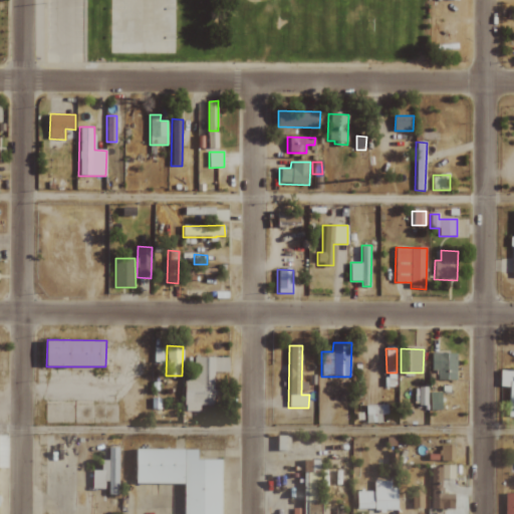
[(457,353),(431,353),(432,370),(438,370),(438,380),(457,379),(457,353)]
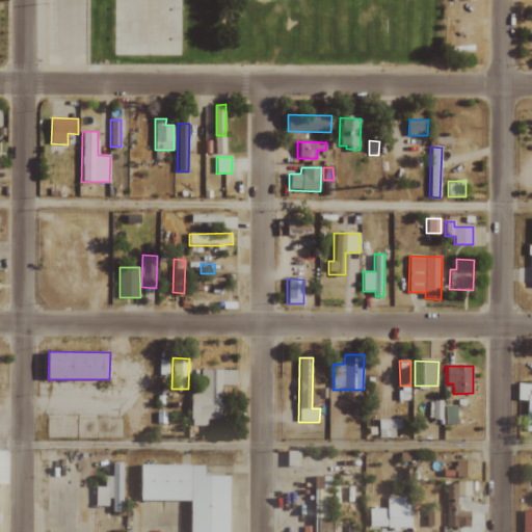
[(236,370),(201,370),(201,394),(191,394),(191,426),(207,426),(207,420),(222,420),(222,386),(236,386),(236,370)]
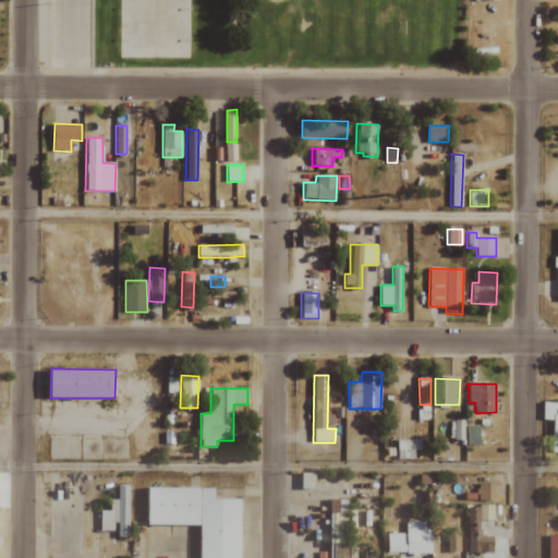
[(557,452),(557,409),(557,402),(543,402),(543,420),(552,420),(550,452),(557,452)]
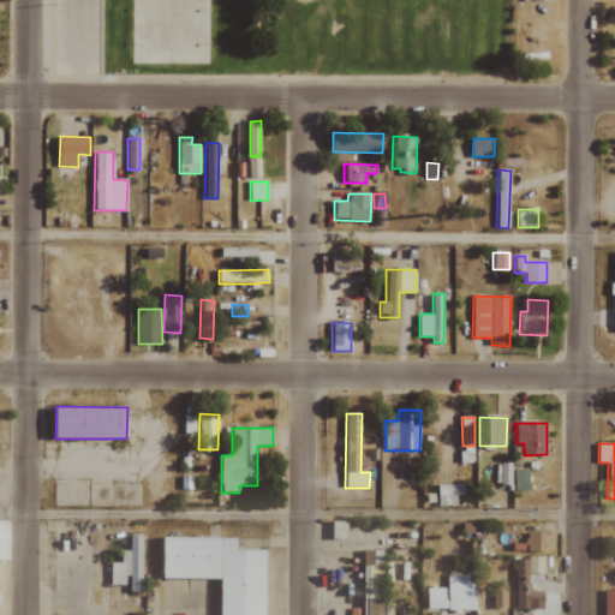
[(512,469),(512,465),(496,464),(496,484),(507,484),(507,490),(529,491),(530,470),(512,469)]
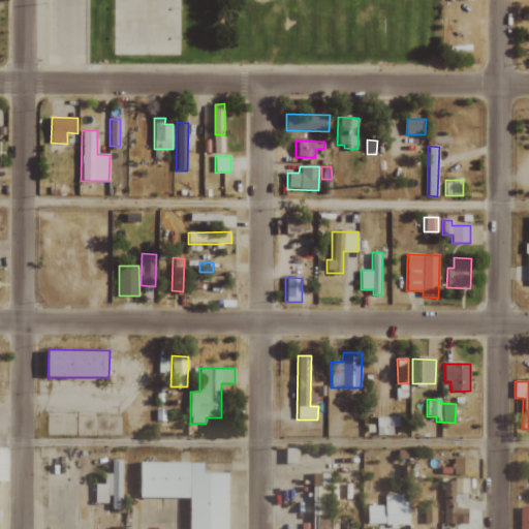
[(394,435),(393,427),(399,427),(399,416),(376,417),(377,436),(394,435)]
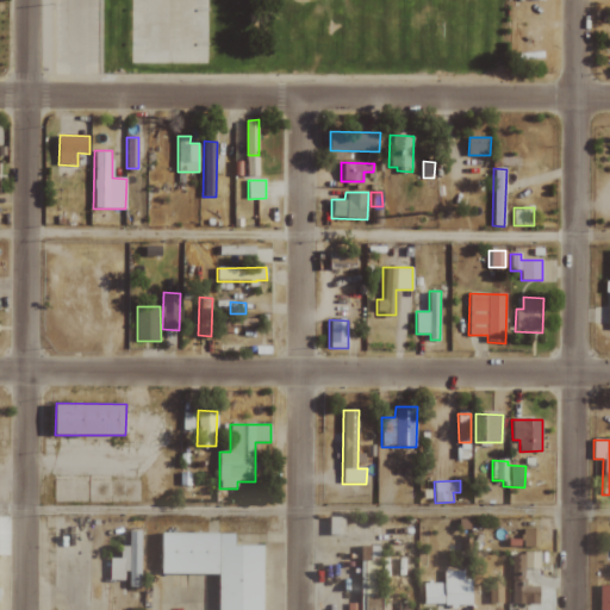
[(539,547),(540,528),(523,528),(523,547),(539,547)]
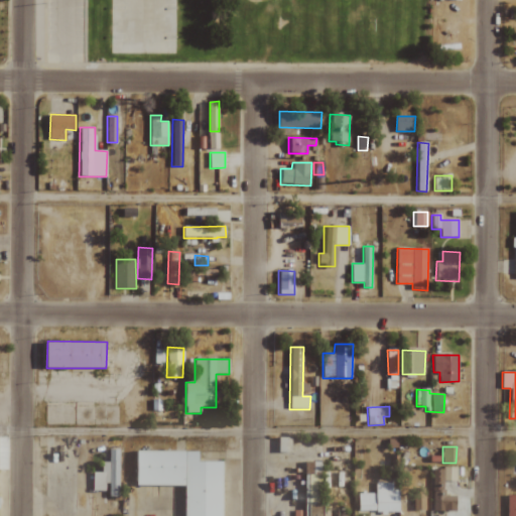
[(93,473),(94,491),(107,491),(107,497),(120,497),(119,449),(109,449),(109,463),(102,463),(102,472),(93,473)]
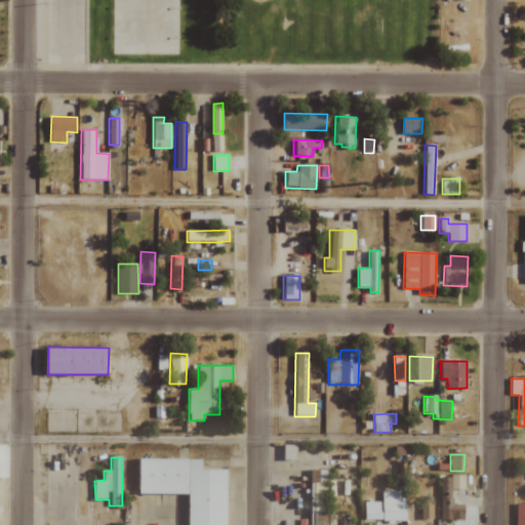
[(228,524),(229,470),(204,470),(204,459),(140,458),(140,493),(190,494),(190,524),(228,524)]
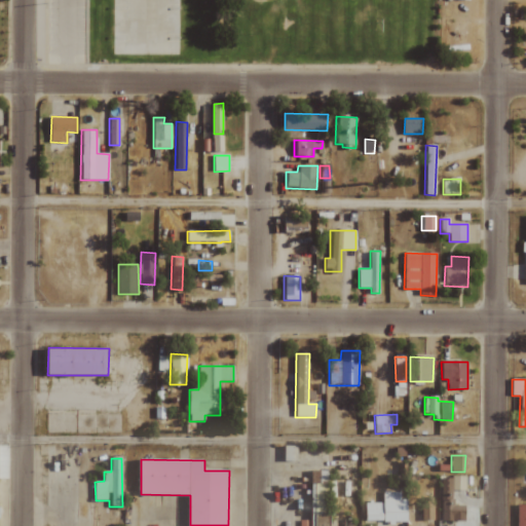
[(327,525),(329,471),(313,471),(311,525),(327,525)]
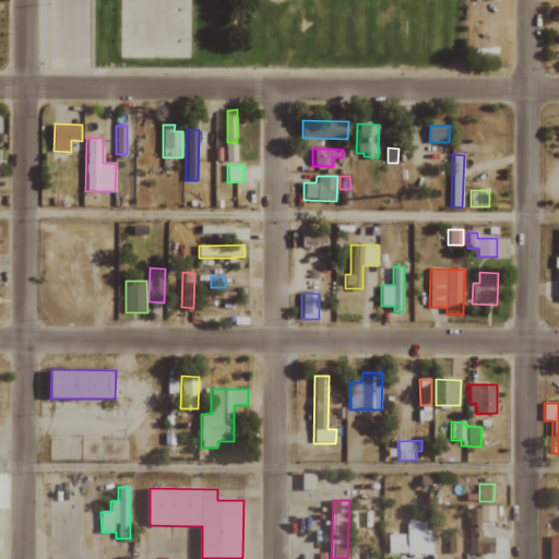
[(479,506),(466,506),(465,530),(479,530),(479,506)]
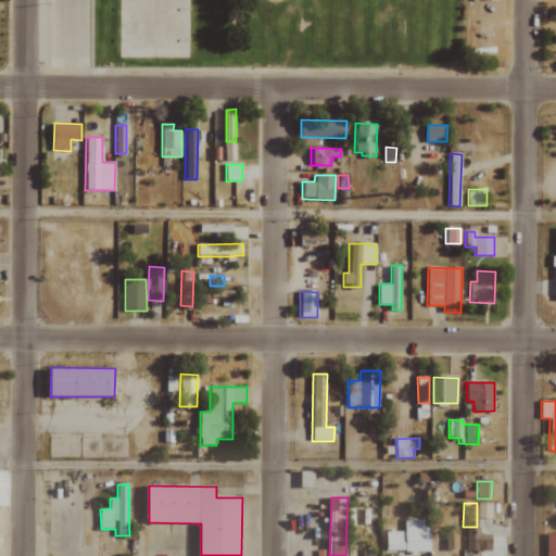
[(492,518),(492,503),(478,503),(478,518),(492,518)]
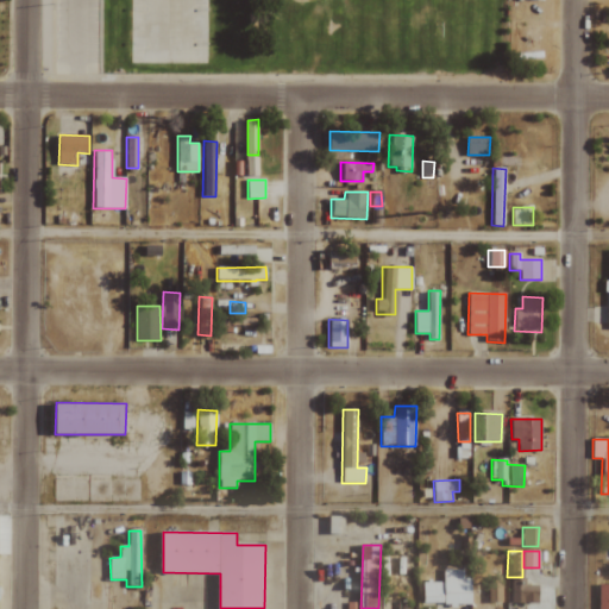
[(424,604),(471,603),(471,578),(463,578),(463,569),(443,570),(443,582),(422,583),(424,604)]
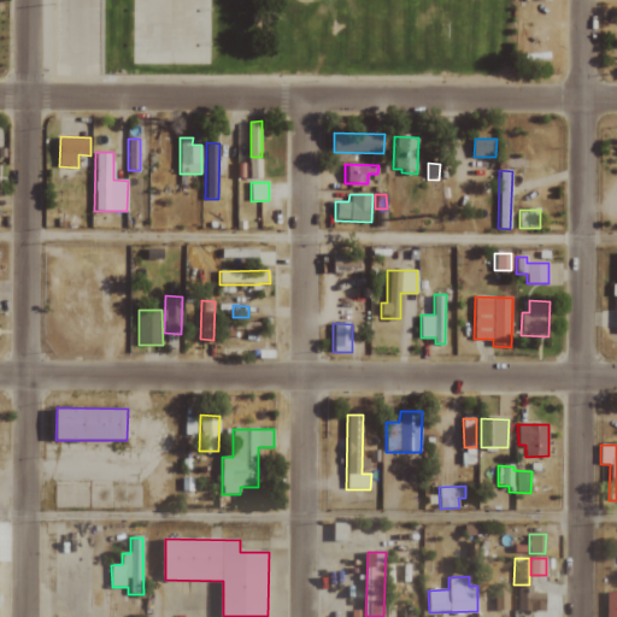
[(517,610),(546,610),(546,593),(529,593),(529,585),(517,585),(517,610)]
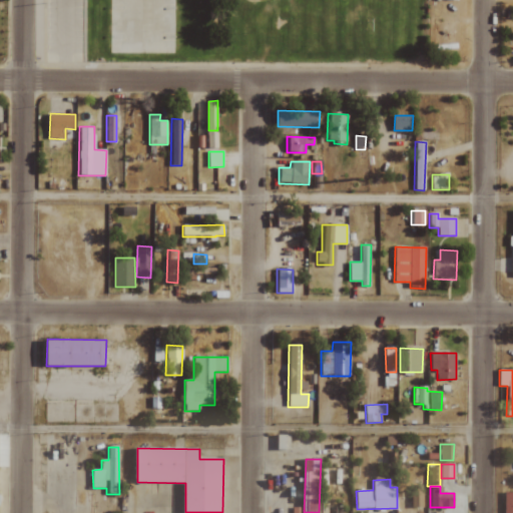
[(423,507),(422,491),(411,492),(411,507),(423,507)]
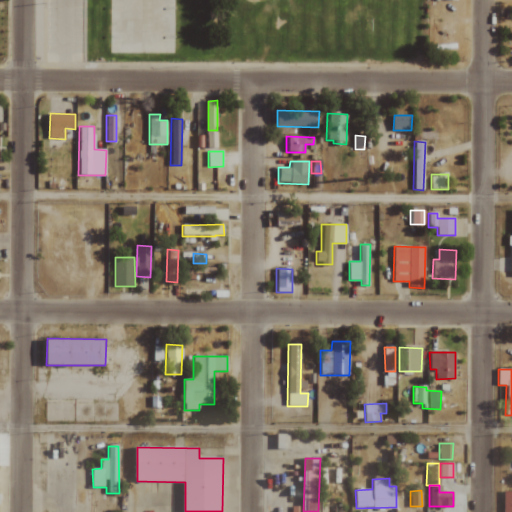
[(503,511),(511,511),(511,490),(504,491),(503,511)]
